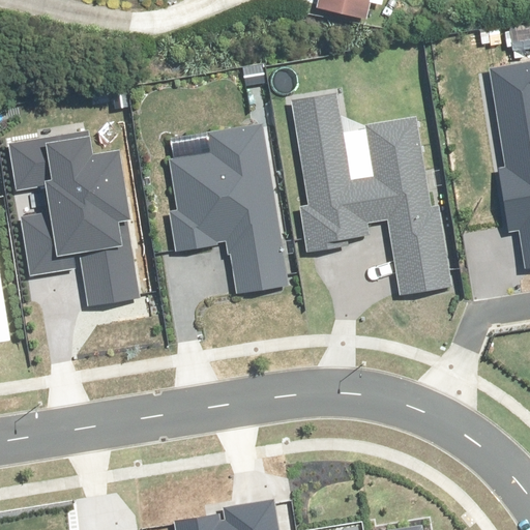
[(372,0),(317,0),(316,7),(366,21),(372,0)]
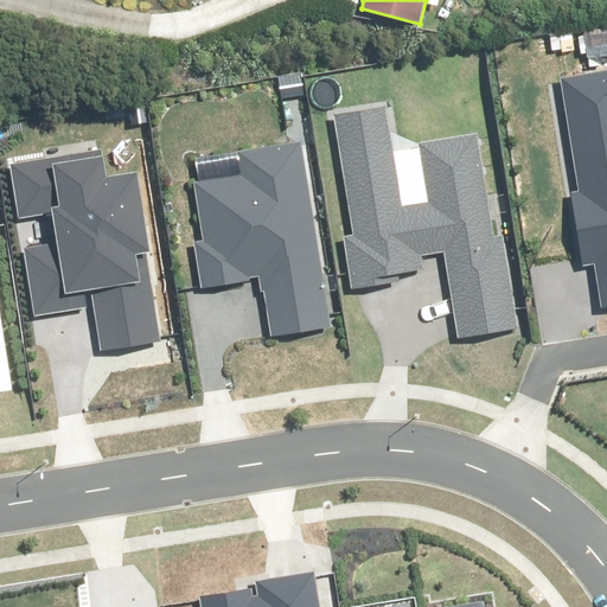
[(606,75),(560,82),(575,193),(568,193),(579,267),(586,266),(592,306),(606,302),(606,75)]
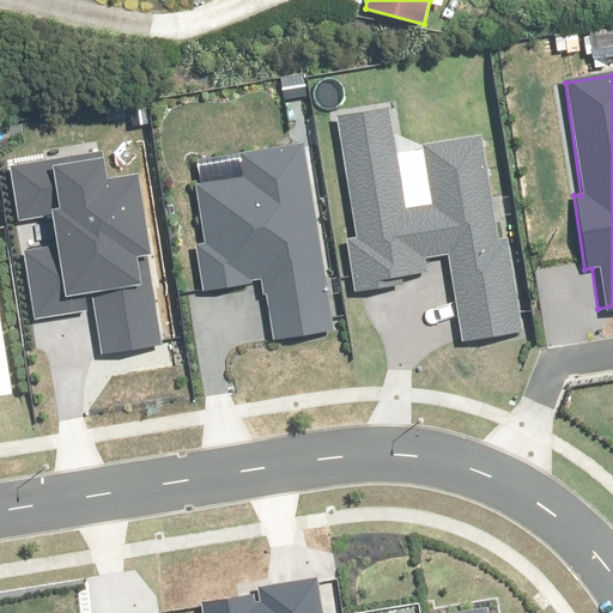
[(390,108),(337,115),(362,281),(416,273),(414,265),(448,260),(460,341),(516,334),(487,141),(432,149),(441,211),(406,216),(390,108)]
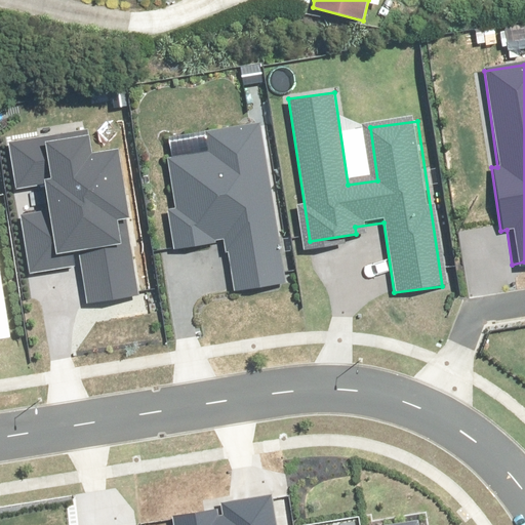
[(255,126),(209,133),(212,155),(169,161),(176,211),(166,212),(172,250),(226,242),(233,290),(278,283),(255,126)]
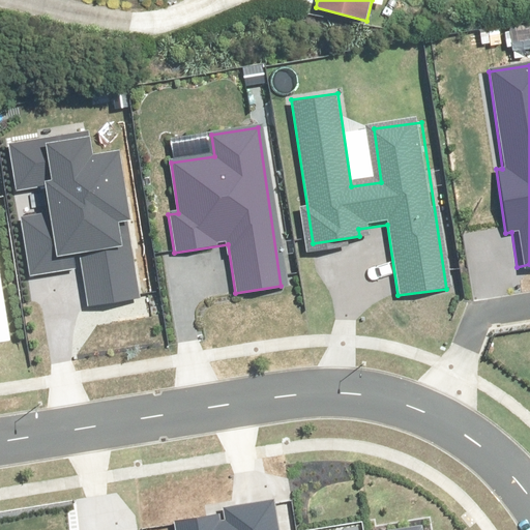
[(81,138),(10,148),(27,265),(77,258),(83,304),(136,297),(116,162),(85,166),(81,138)]
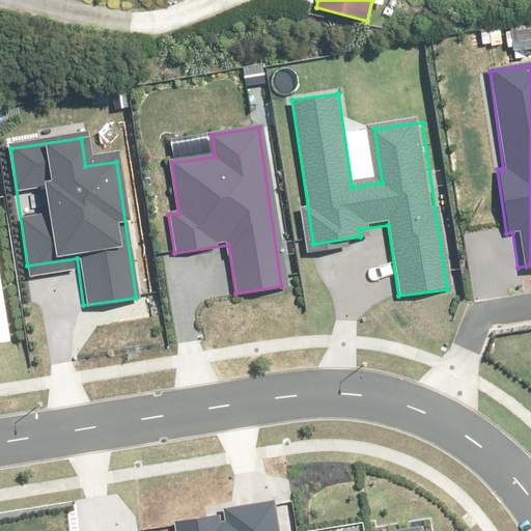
[(277,530),(274,507),(171,521),(172,530),(277,530)]
